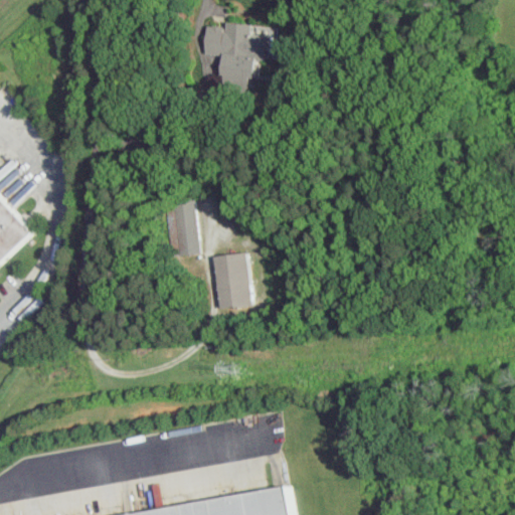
[(203,51),(244,52),(243,62),(236,62),(236,72),(254,73),(254,56),(274,57),(275,34),(252,33),(252,21),(225,21),(224,25),(204,24),(203,51)]
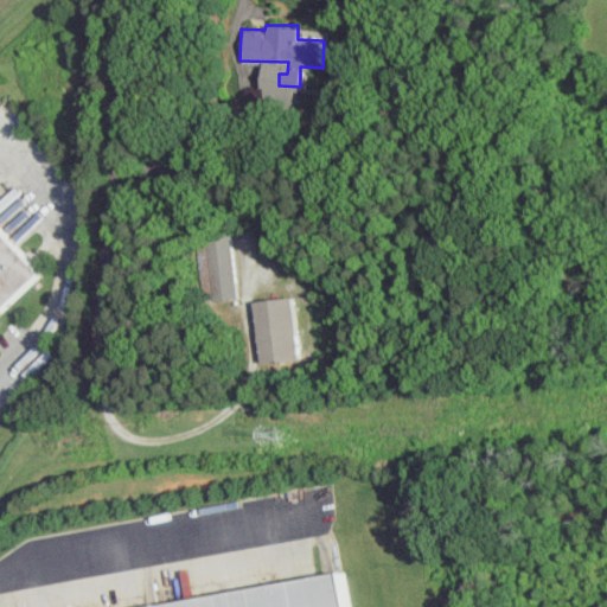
[(0,318),(46,275),(0,225),(0,318)]
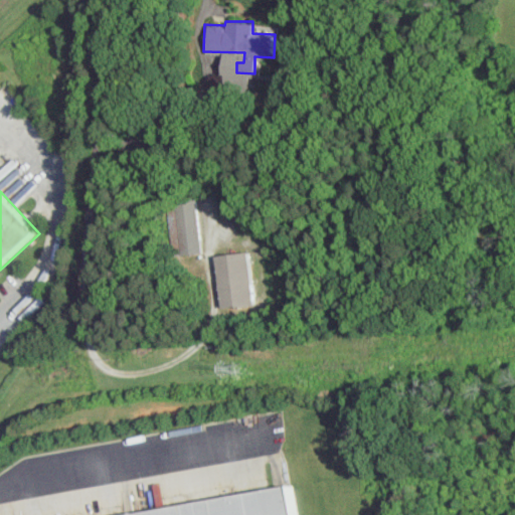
[(199,251),(193,198),(165,201),(168,229),(176,228),(179,253),(199,251)]
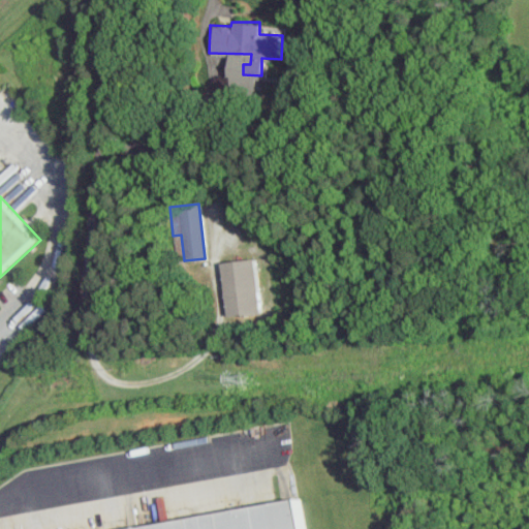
[(251,256),(218,260),(224,315),(258,312),(251,256)]
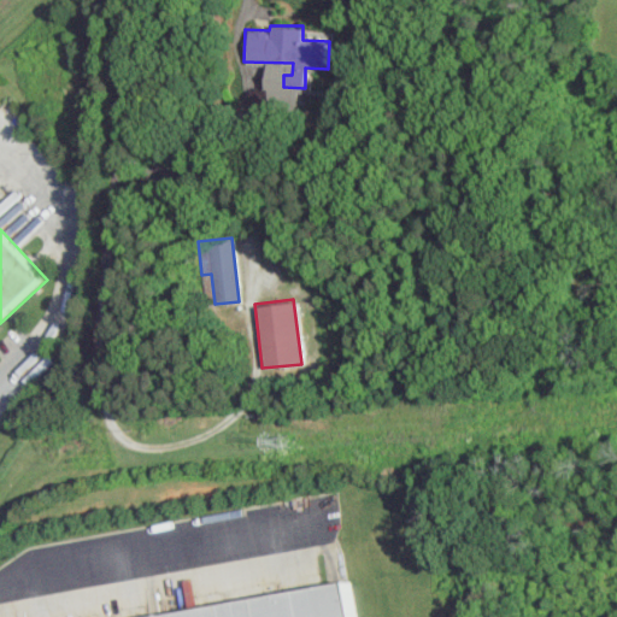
[(151,616),(356,616),(350,582),(151,616)]
